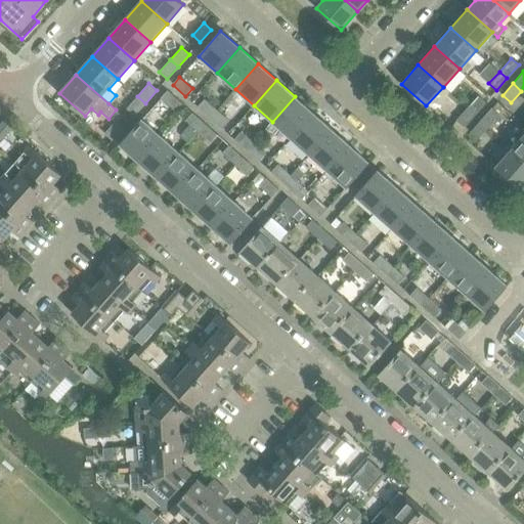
[(180,101),(168,90),(161,98),(173,110),(180,101)]
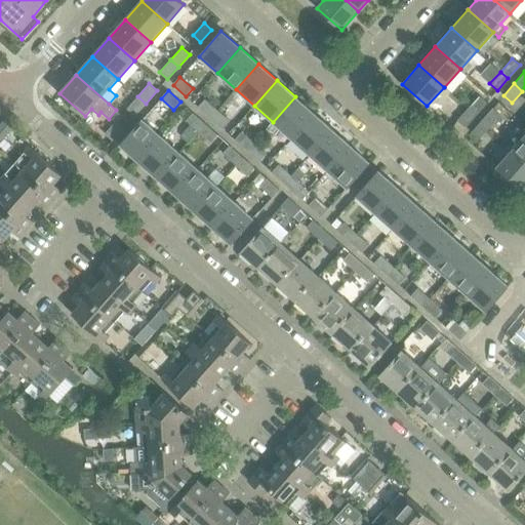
[(486,103),(479,95),(468,109),(475,115),(486,103)]
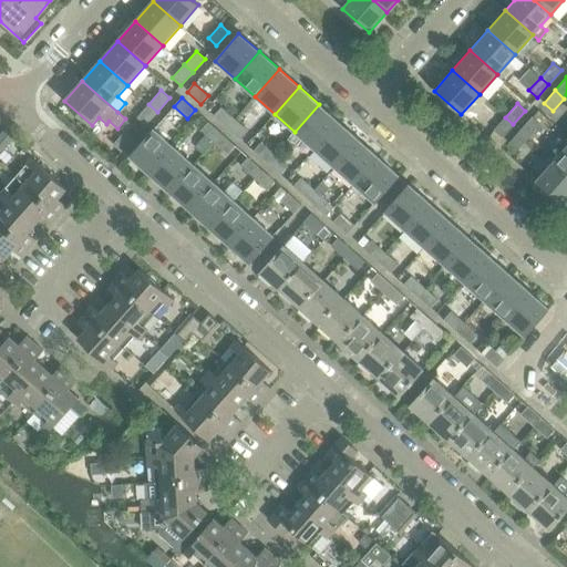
[(136,117),(145,125),(157,112),(148,104),(136,117)]
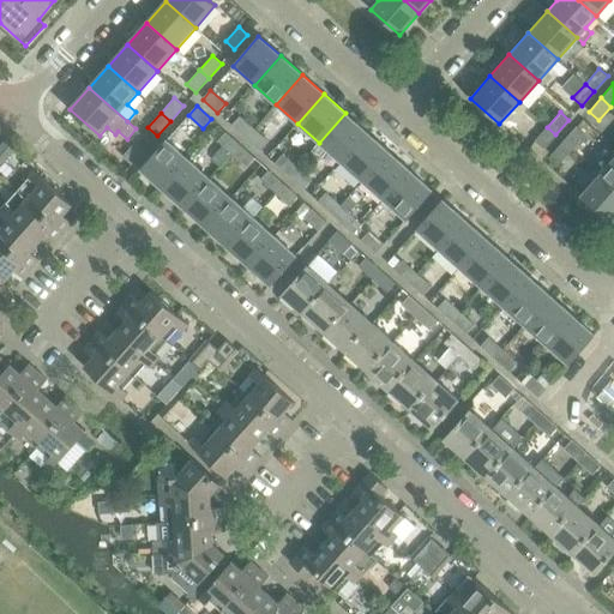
[(319,143),(341,162),(367,132),(345,113),(319,143)]
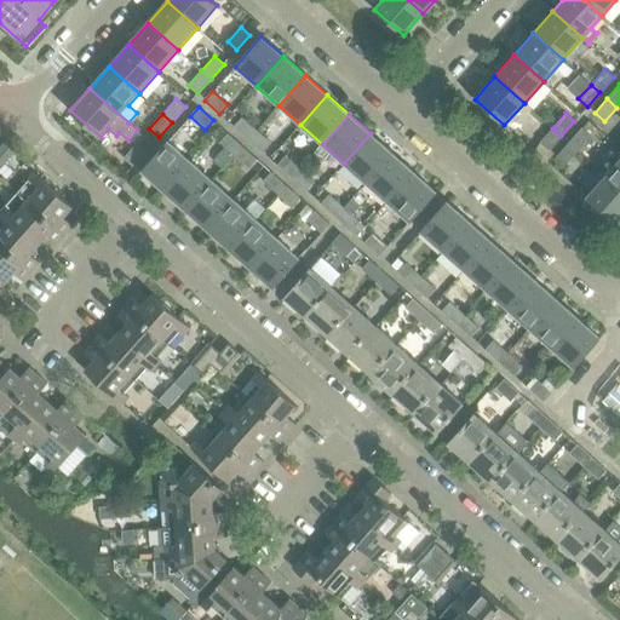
[(242,116),(233,126),(248,139),(257,130),(242,116)]
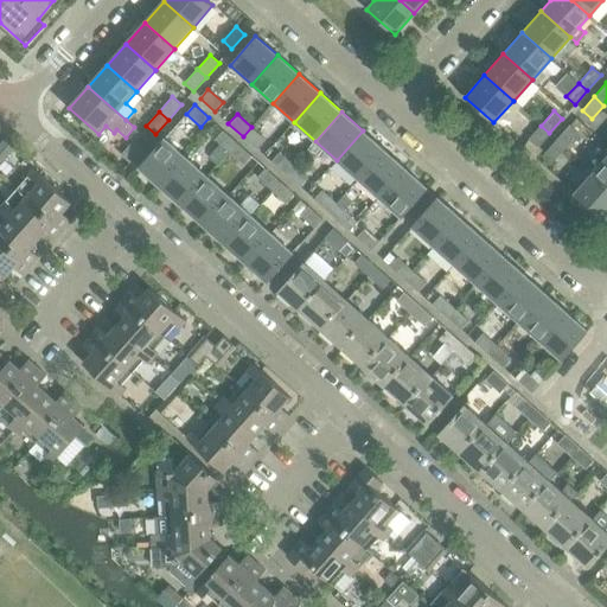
[(579,133),(569,125),(556,140),(566,147),(579,133)]
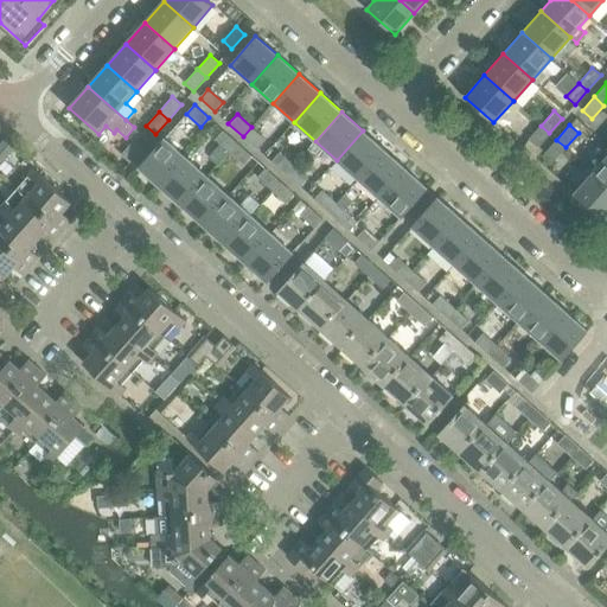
[(529,139),(537,147),(549,133),(541,126),(529,139)]
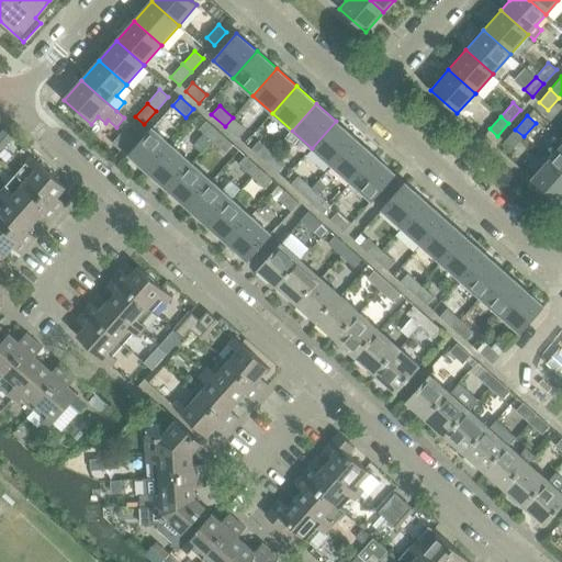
[(238,138),(246,128),(233,117),(225,126),(238,138)]
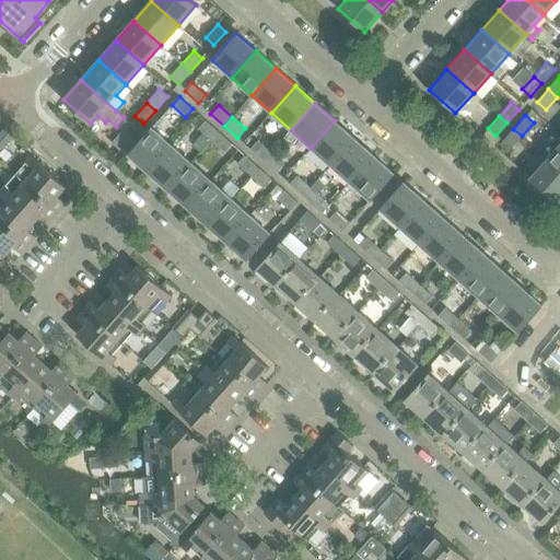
[(206,119),(198,128),(203,132),(211,140),(219,131),(206,119)]
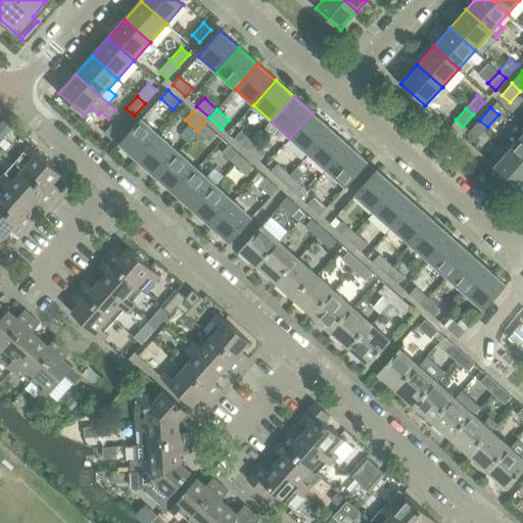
[(290,138),(308,154),(331,129),(313,112),(290,138)]
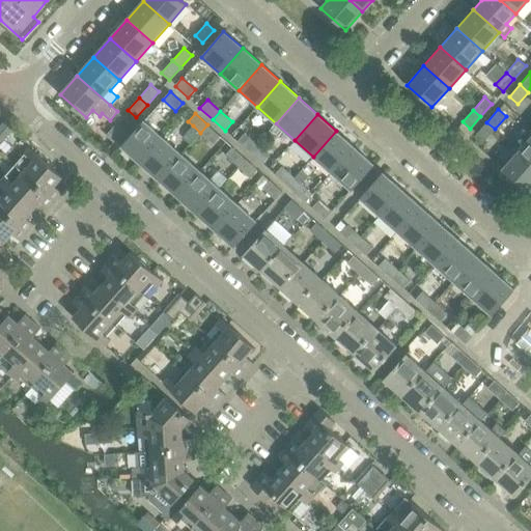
[(143,120),(121,146),(140,163),(163,138),(143,120)]
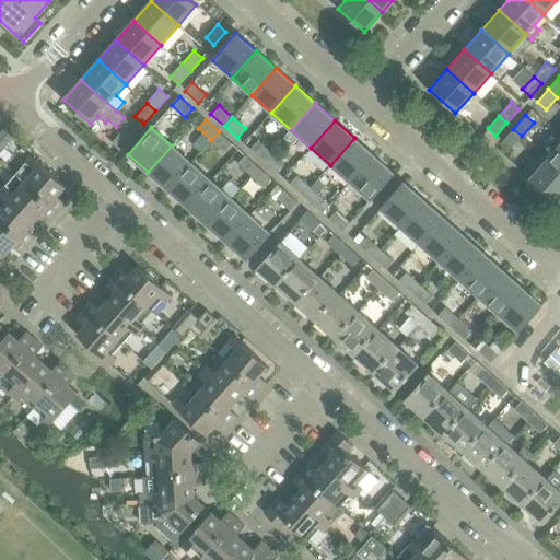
[(6,128),(0,135),(0,151),(14,136),(6,128)]
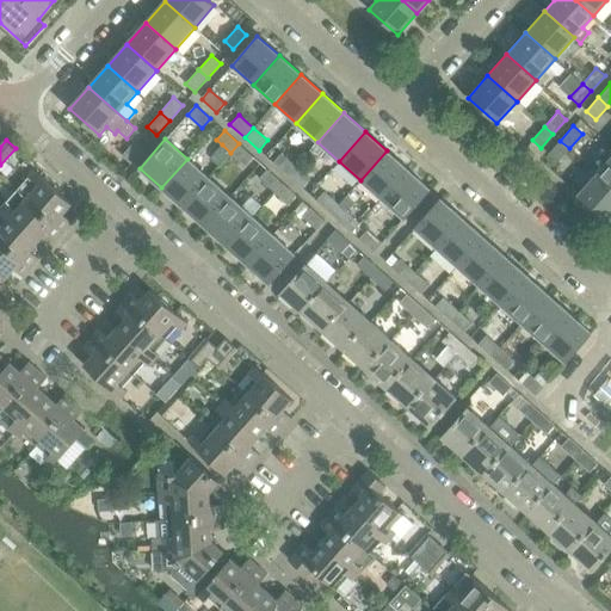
[(144,149),(135,141),(122,156),(131,164),(144,149)]
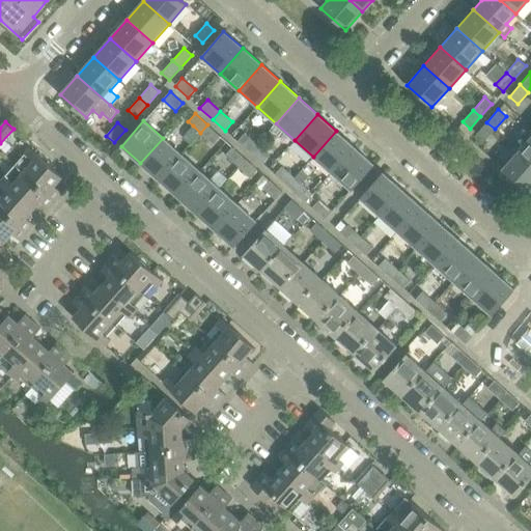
[(476,134),(484,141),(495,129),(486,122),(476,134)]
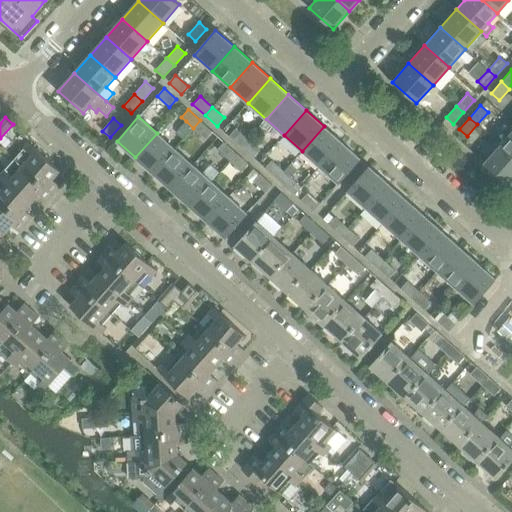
[(205,138),(212,130),(200,120),(193,128),(194,128),(205,138)]
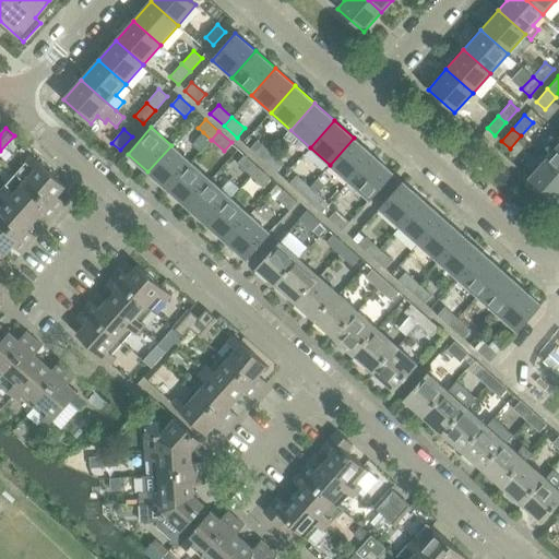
[(212,140),(211,140),(203,132),(194,141),(194,145),(201,152),(212,140)]
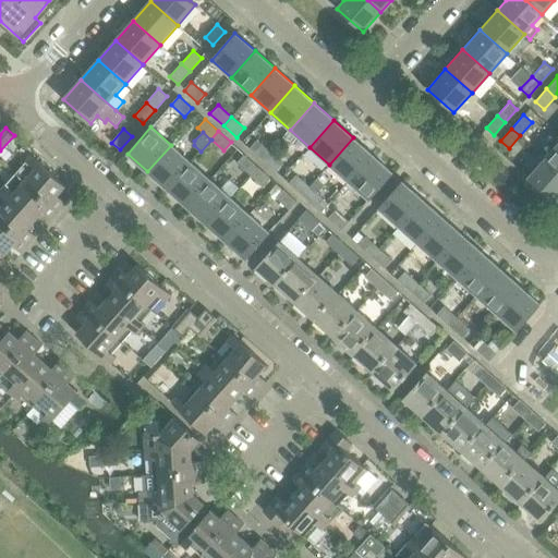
[(329,165),(349,182),(373,155),(353,137),(329,165)]
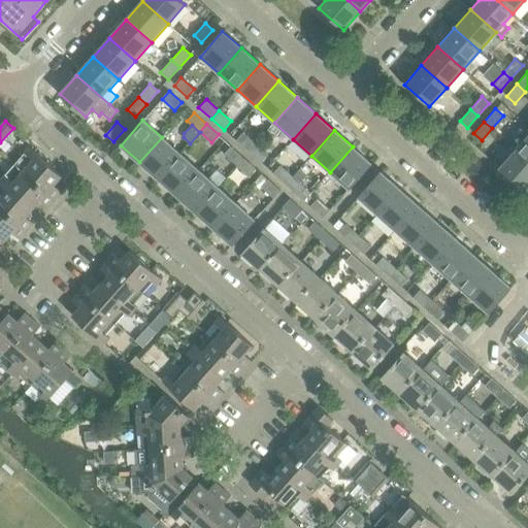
[(243,131),(235,140),(249,152),(256,143),(243,131)]
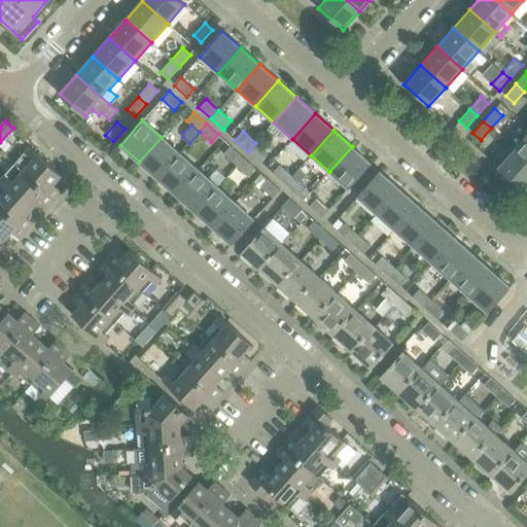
[(526,135),(515,149),(526,160),(526,135)]
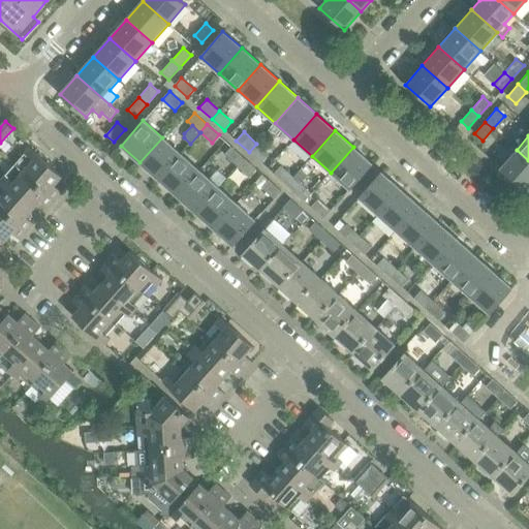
[(139,162),(141,162),(158,179),(181,154),(162,137),(139,162)]
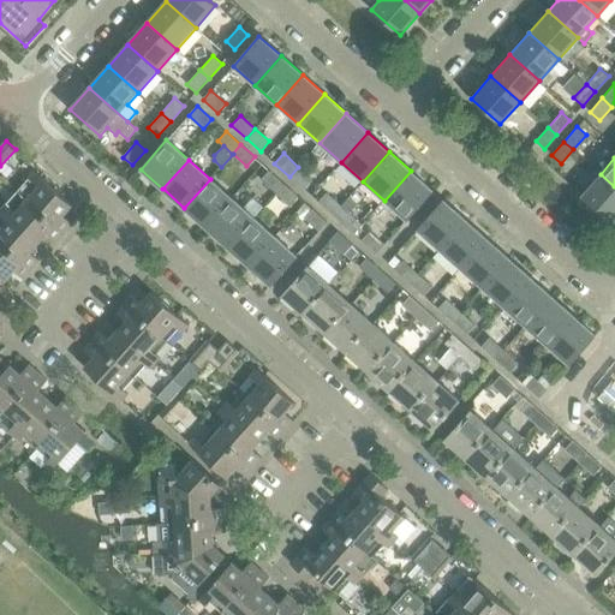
[(304,189),(312,179),(298,167),(290,177),(304,189)]
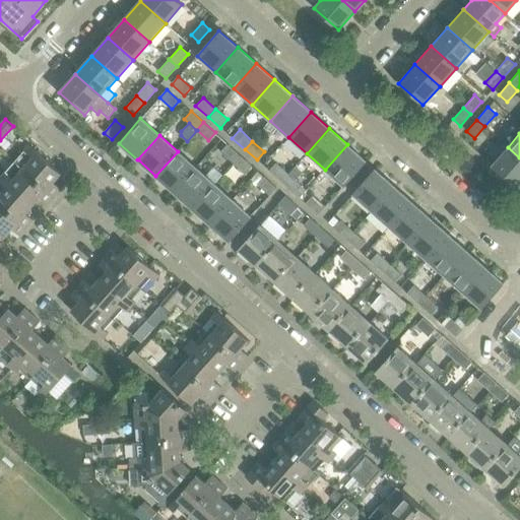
[(228,143),(219,151),(233,163),(240,154),(228,143)]
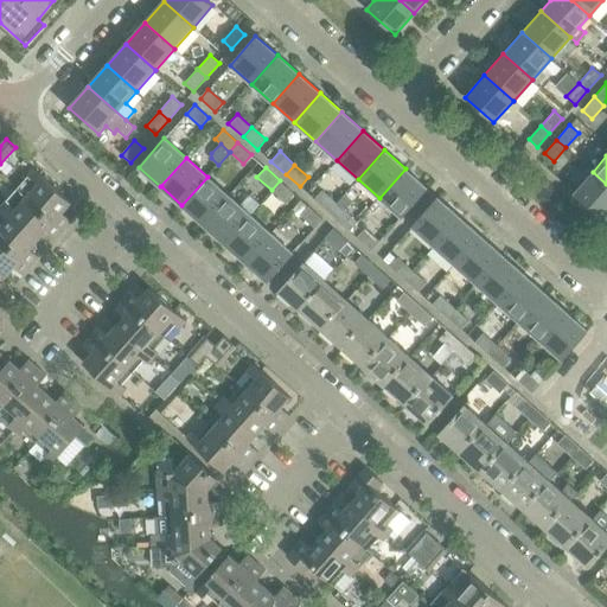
[(29,176),(33,180),(23,193),(63,230),(72,221),(63,212),(71,203),(34,168),(29,176)]
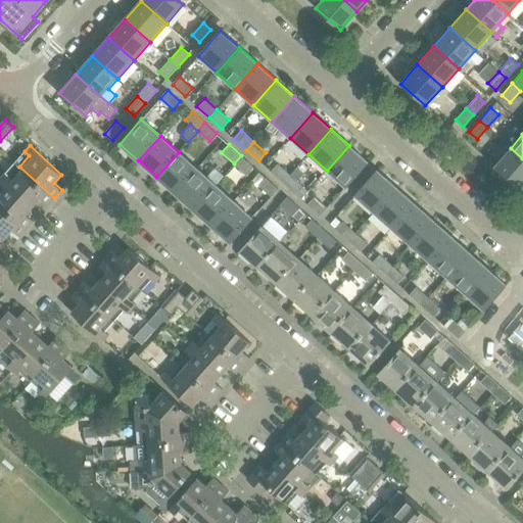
[(345,187),(368,161),(349,145),(327,171),(345,187)]
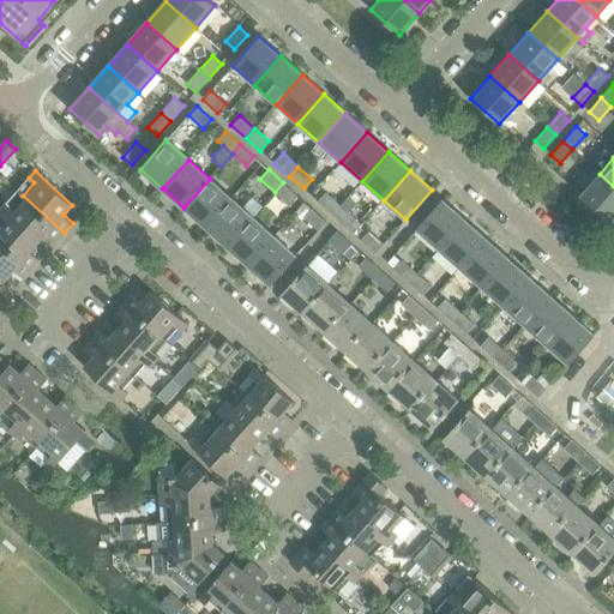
[(581,196),(611,222),(613,217),(613,186),(600,174),(581,196)]
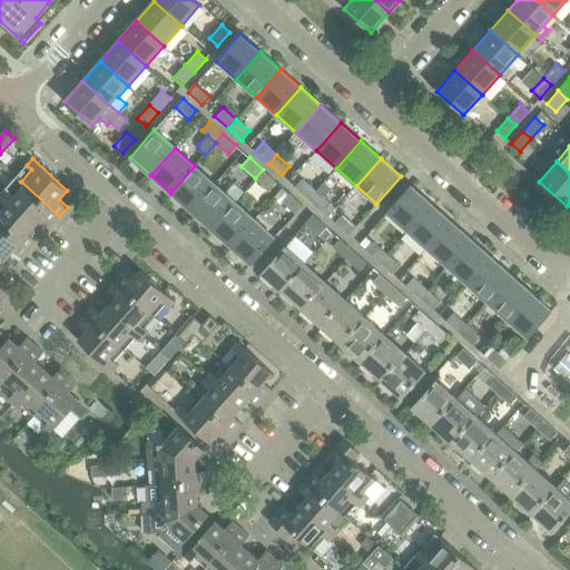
[(170,193),(172,193),(190,210),(215,184),(195,166),(170,193)]
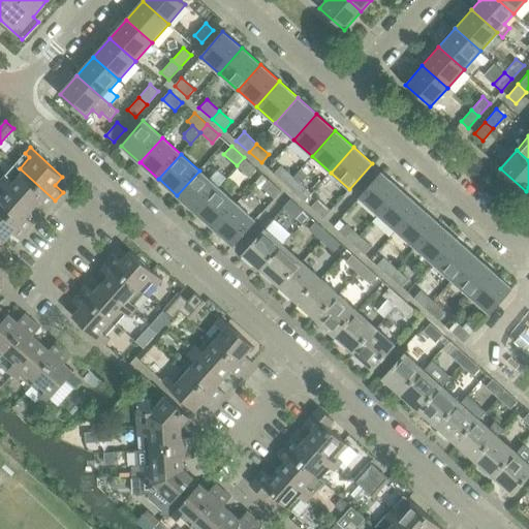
[(249,177),(256,168),(244,157),(237,165),(249,177)]
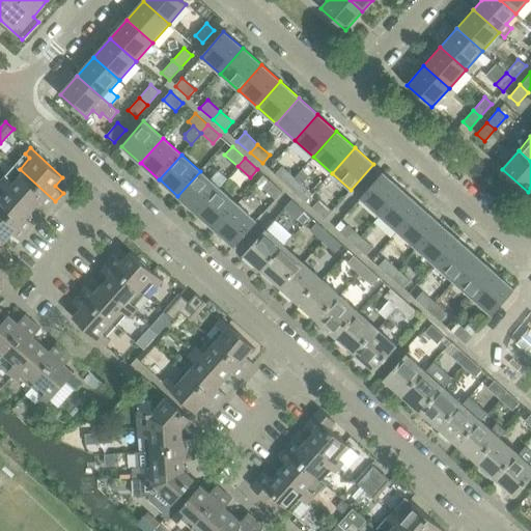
[(281,166),(275,174),(287,186),(295,177),(281,166)]
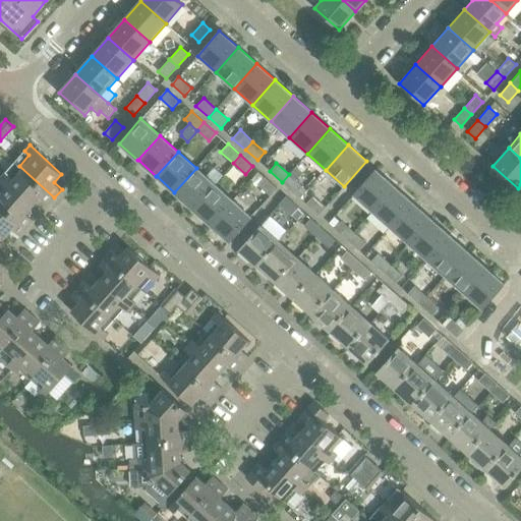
[(40,197),(48,205),(54,197),(19,166),(9,176),(5,173),(1,177),(33,206),(40,197)]
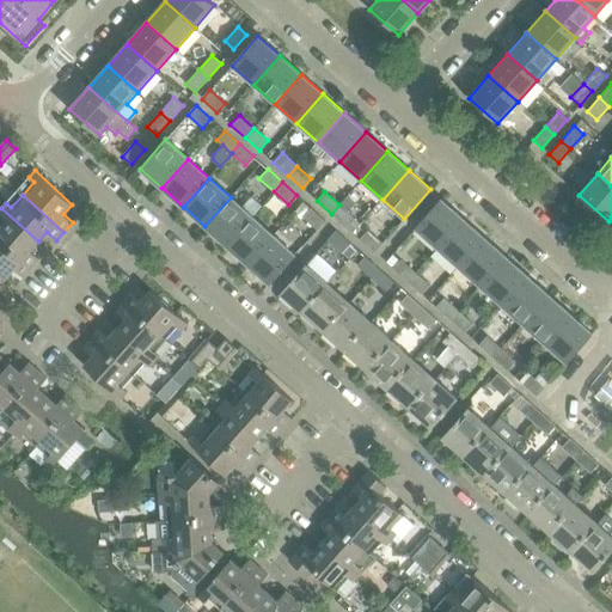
[(204,226),(206,226),(226,245),(252,216),(231,197),(204,226)]
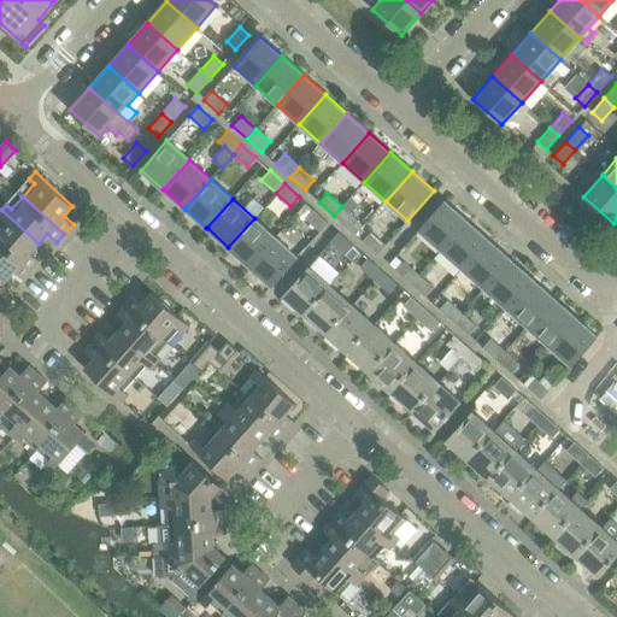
[(445,200),(418,229),(441,250),(466,221),(445,200)]
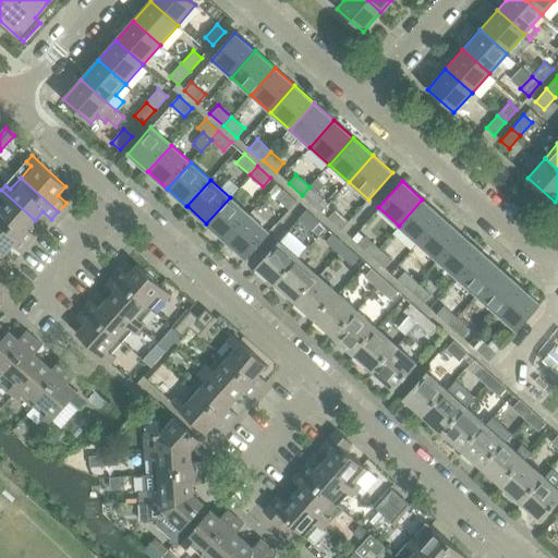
[(315,206),(323,197),(310,186),(302,195),(315,206)]
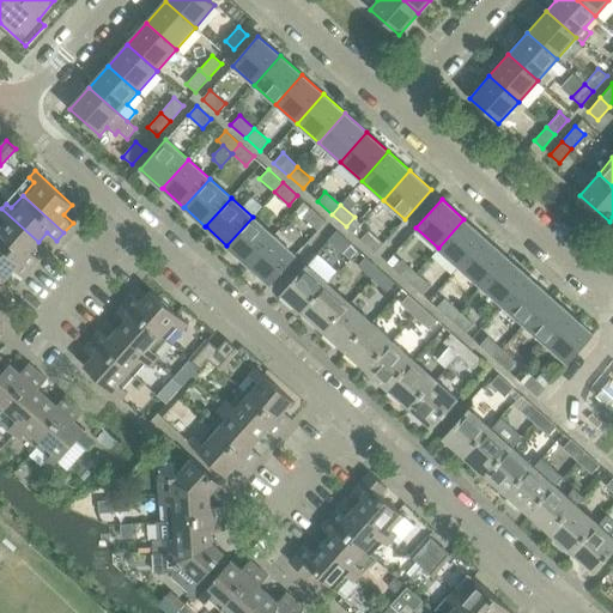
[(327,222),(311,207),(303,217),(317,231),(327,222)]
